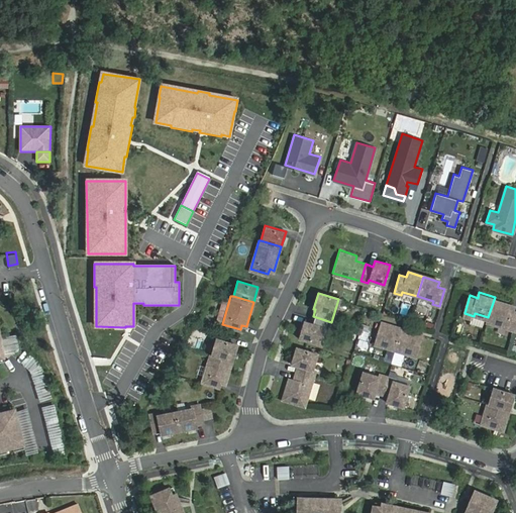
[(515,308),(510,307),(512,302),(495,297),(488,317),(488,319),(511,326),(515,308)]
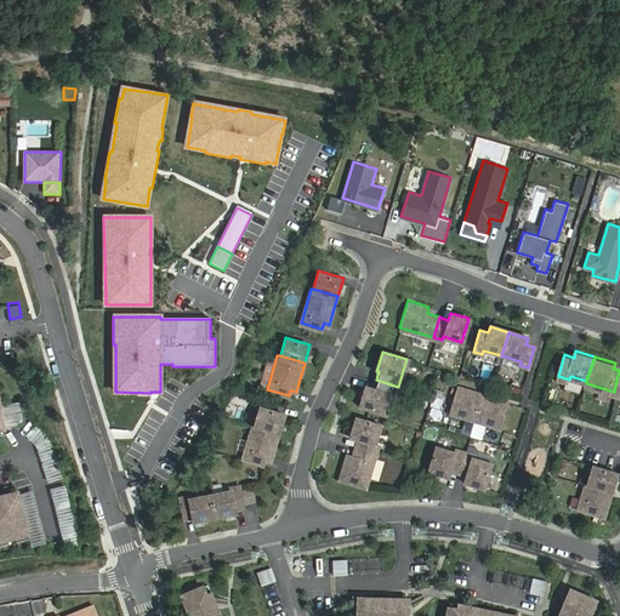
[(394,386),(376,380),(374,389),(365,387),(359,405),(384,412),(390,393),(392,394),(394,386)]
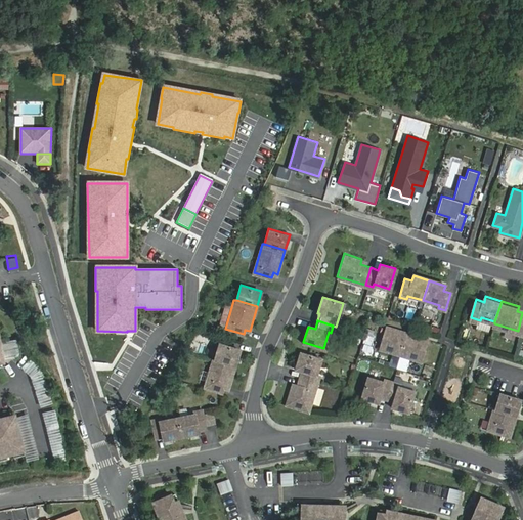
[(399,353),(404,336),(401,335),(402,330),(386,325),(379,347),(399,353)]
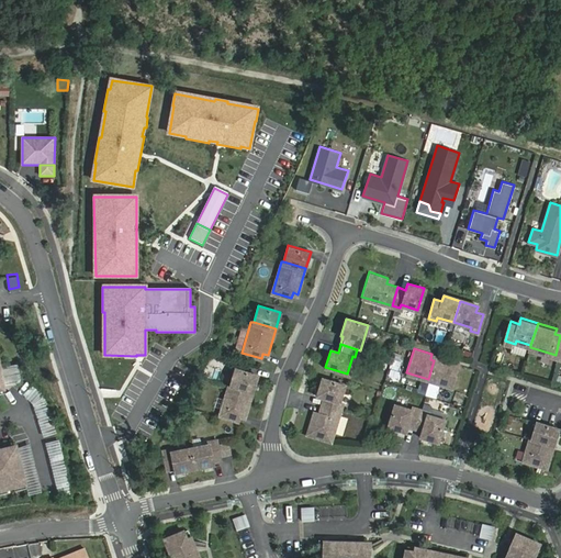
[(458,361),(439,356),(438,361),(434,360),(428,379),(450,386),(458,361)]
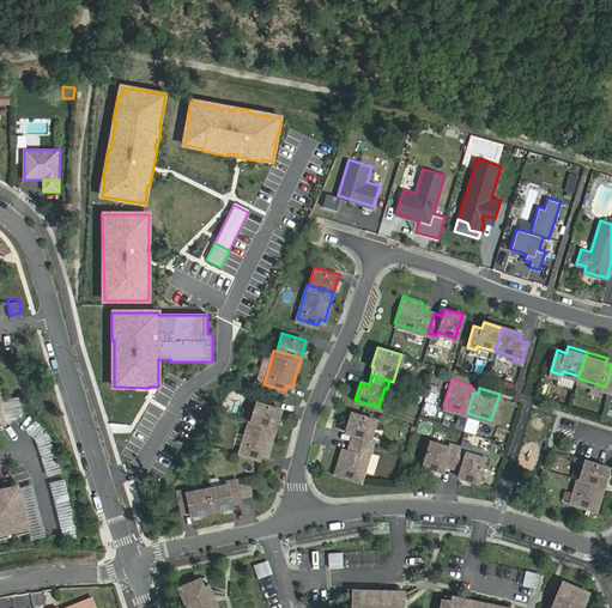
[(5,393),(6,414),(20,413),(19,393),(5,393)]
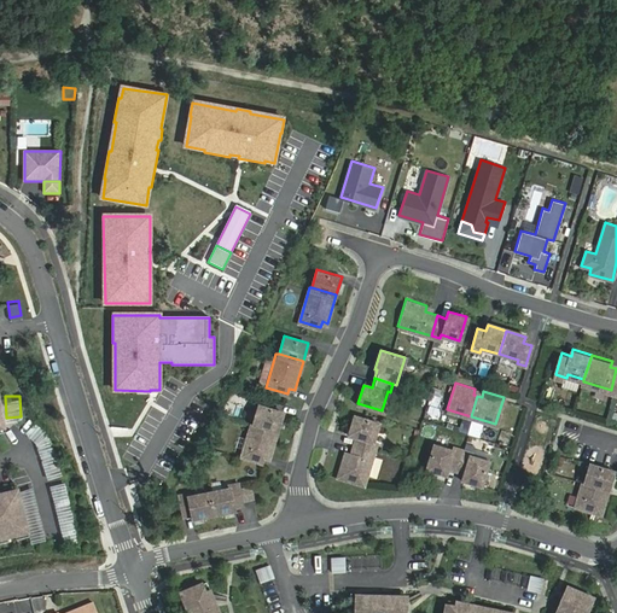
[(254,422),(278,430),(284,412),(258,404),(254,422)]
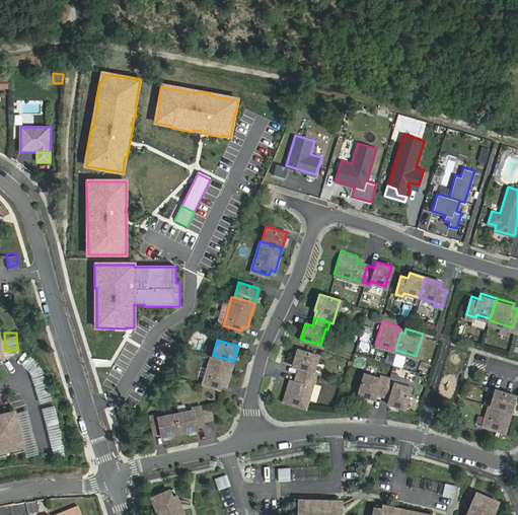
[(317,355),(297,349),(293,364),(298,366),(296,373),(314,379),(316,371),(313,370),(317,355)]
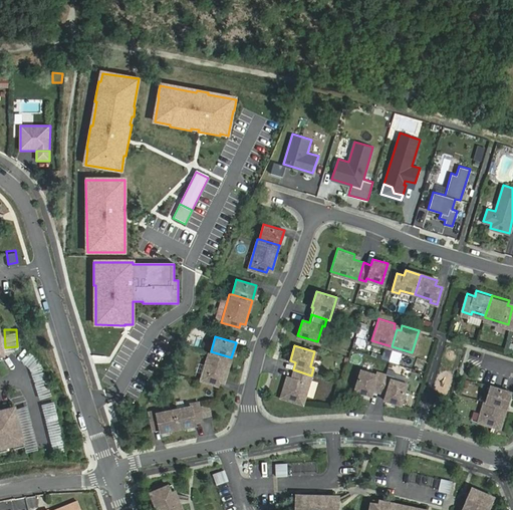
[(209,350),(201,378),(218,384),(220,379),(224,380),(231,357),(211,351),(209,350)]
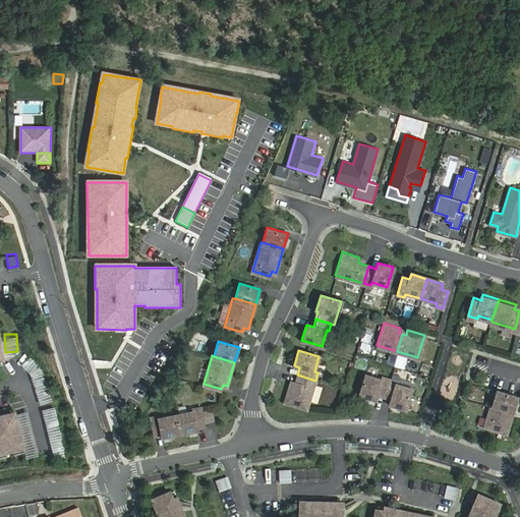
[(283,401),(306,408),(315,381),(297,375),(295,382),(289,381),(283,401)]
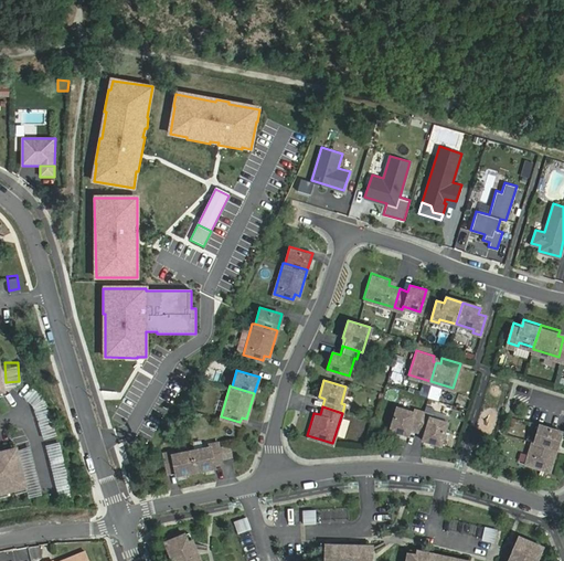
[(414,411),(396,406),(390,429),(406,434),(408,427),(416,430),(423,410),(415,408),(414,411)]
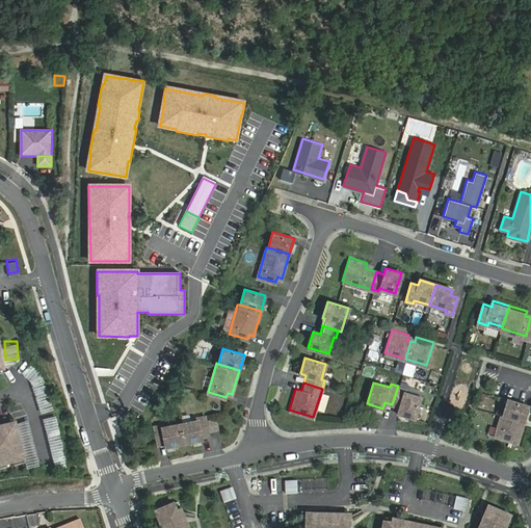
[(420,396),(403,392),(404,388),(398,386),(392,404),(399,406),(397,413),(414,418),(420,396)]
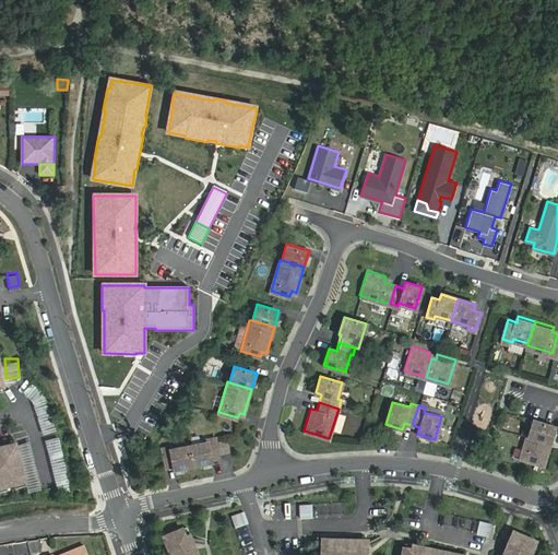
[(555,426),(533,420),(529,435),(550,443),(555,426)]
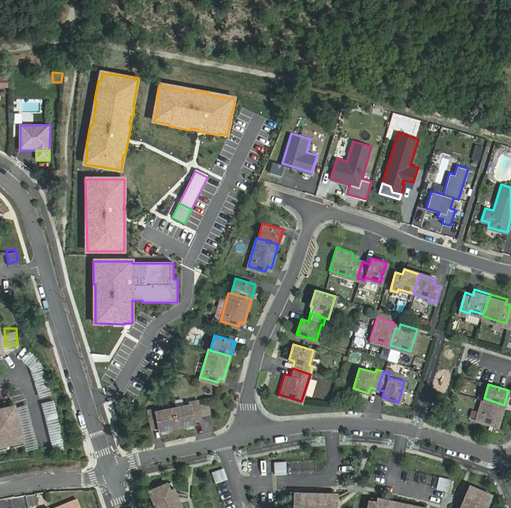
[(39,400),(52,448),(65,445),(52,396),(39,400)]
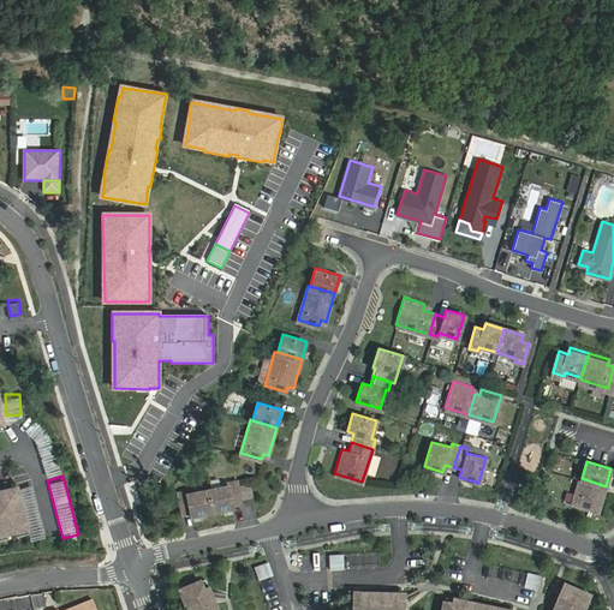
[(214,513),(234,508),(232,502),(242,500),(242,496),(251,494),(249,482),(238,484),(237,478),(227,480),(228,484),(208,489),(214,513)]
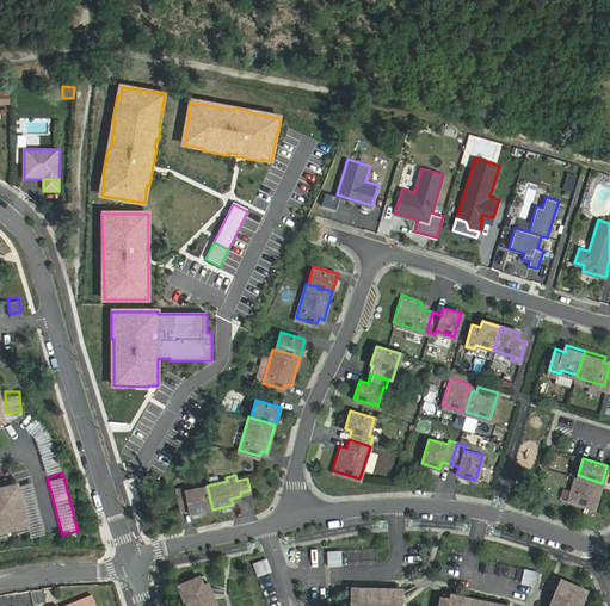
[(574,475),(567,500),(589,506),(590,501),(596,502),(602,483),(578,475),(574,475)]
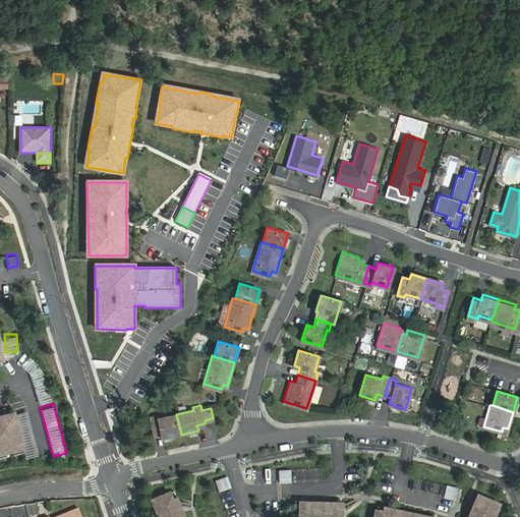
[(25,408),(16,410),(27,455),(37,452),(25,408)]
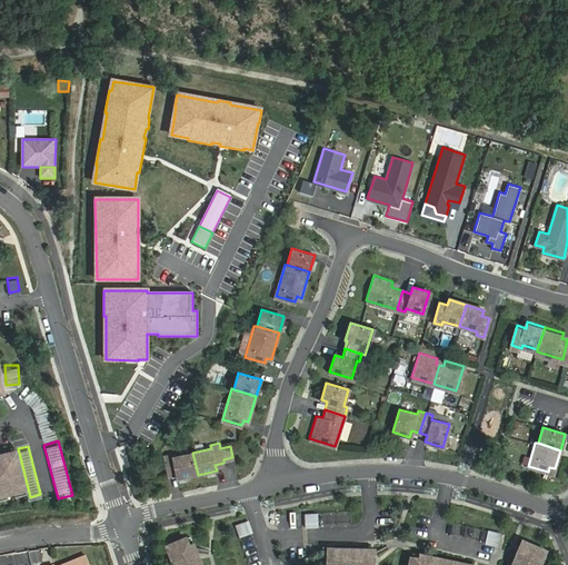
[(173,453),(165,455),(169,475),(178,473),(179,478),(198,475),(192,453),(175,456),(173,453)]
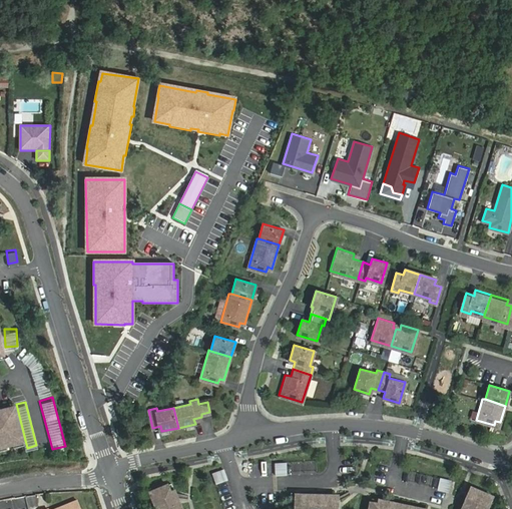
[(0,446),(23,441),(15,410),(0,414),(0,446)]
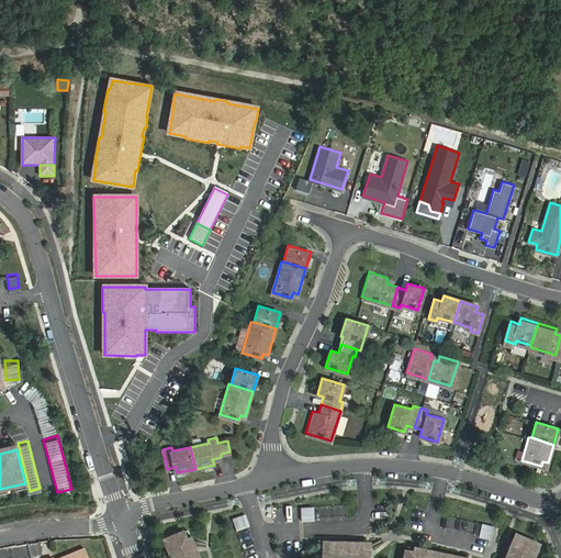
[(313,516),(313,505),(301,505),(302,516),(313,516)]
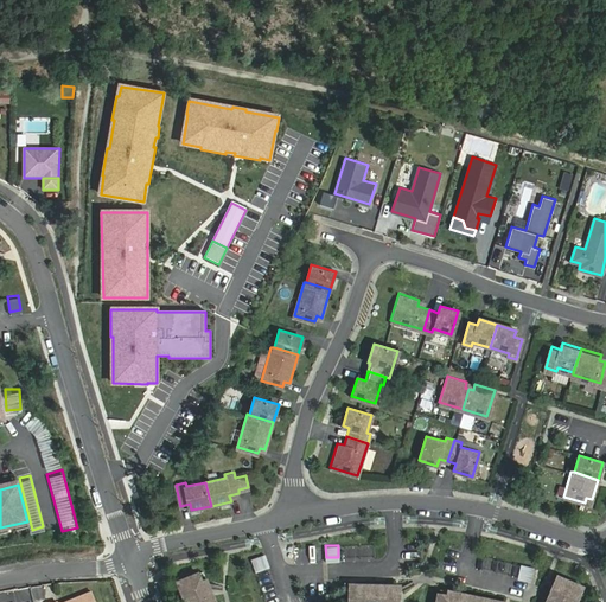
[(268,565),(265,554),(252,556),(255,568),(268,565)]
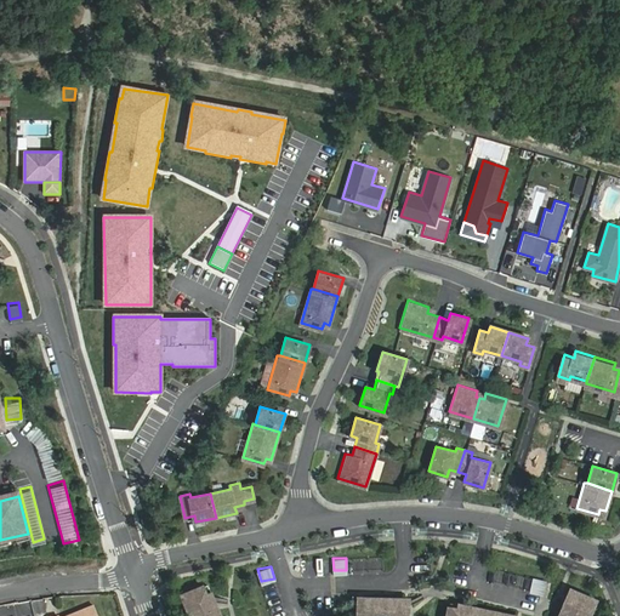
[(541,592),(544,580),(532,576),(529,588),(541,592)]
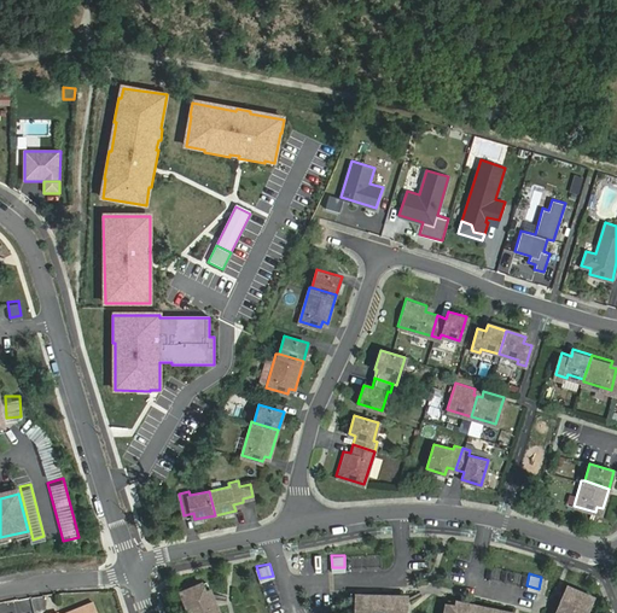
[(210,590),(207,582),(180,593),(188,612),(219,612),(216,605),(211,607),(205,593),(210,590)]
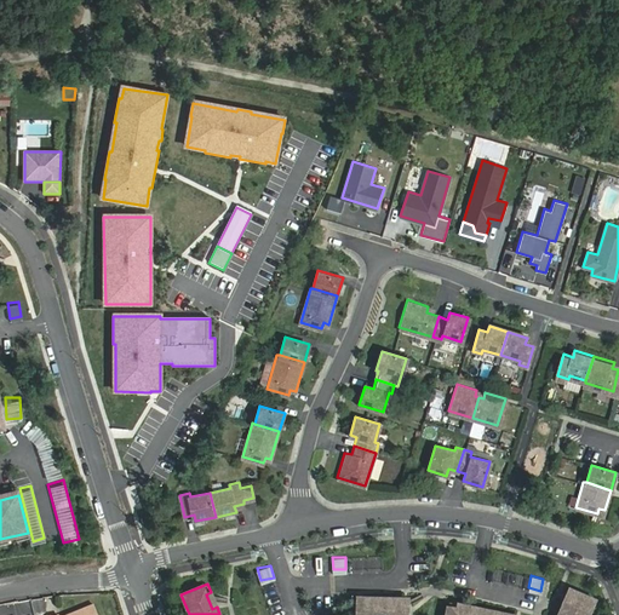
[(586,614),(594,598),(568,587),(565,596),(568,598),(562,611),(559,610),(555,614),(586,614)]
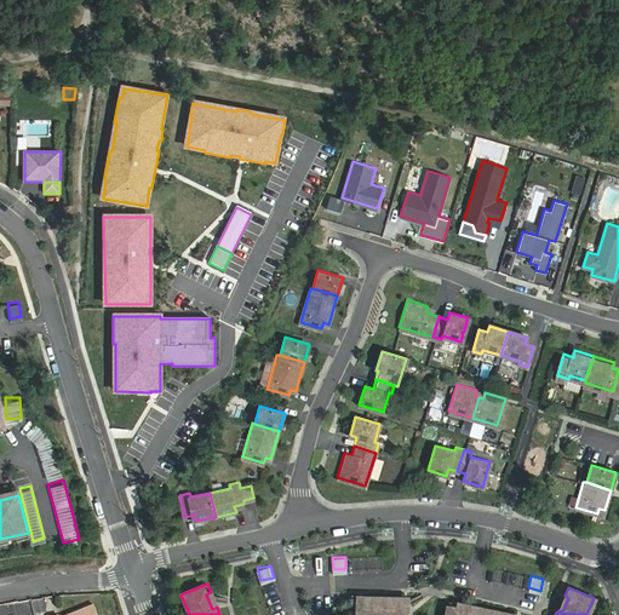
[(402,597),(361,597),(361,608),(355,607),(355,614),(406,614),(407,608),(402,608),(402,597)]
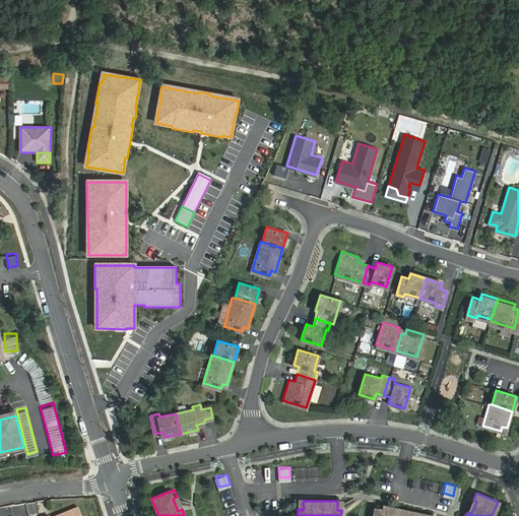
[(51,515),(51,514),(47,515),(85,515),(80,504),(55,515),(51,515)]
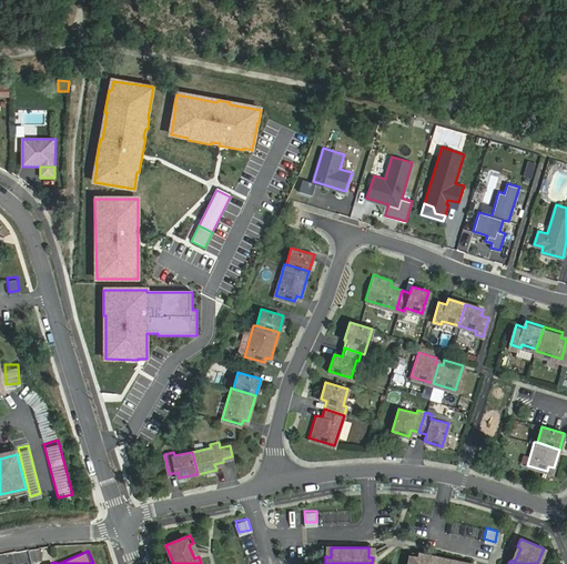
[(468,563),(419,553),(418,557),(409,556),(407,563),(468,563)]
